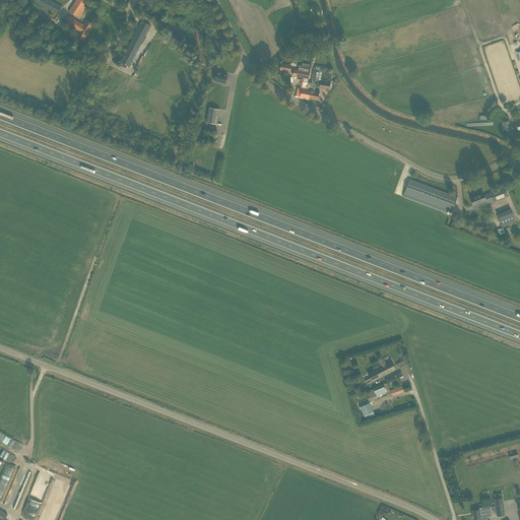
[(30,0),(58,14),(62,6),(50,0),(30,0)]
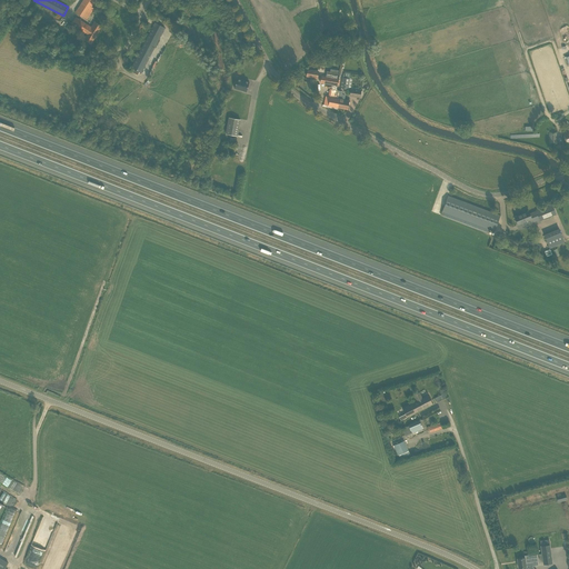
[(82,0),(76,12),(85,18),(97,0),(82,0)]
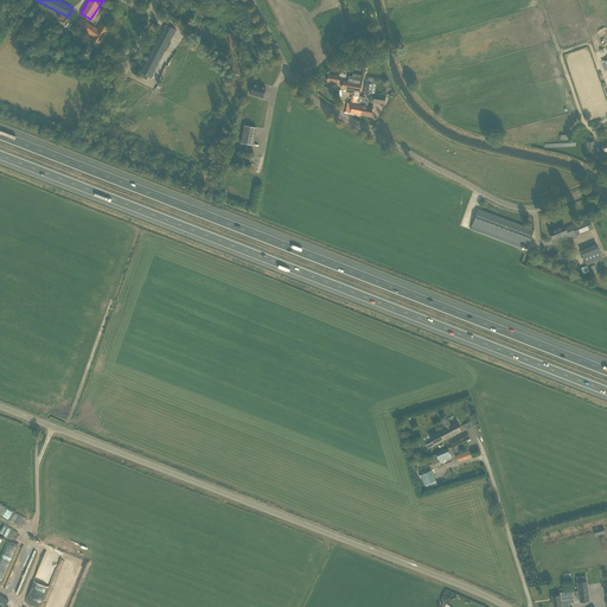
[(89,42),(97,48),(109,29),(101,23),(97,29),(80,18),(75,25),(93,37),(89,42)]
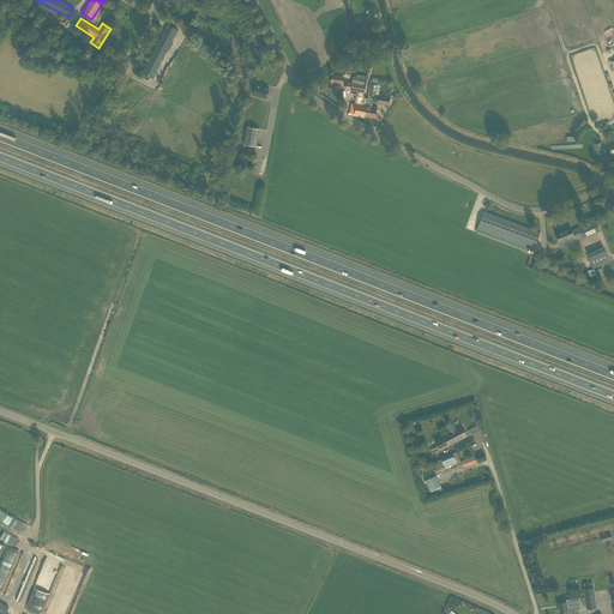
[(142,73),(152,79),(175,36),(178,31),(167,25),(164,30),(142,73)]
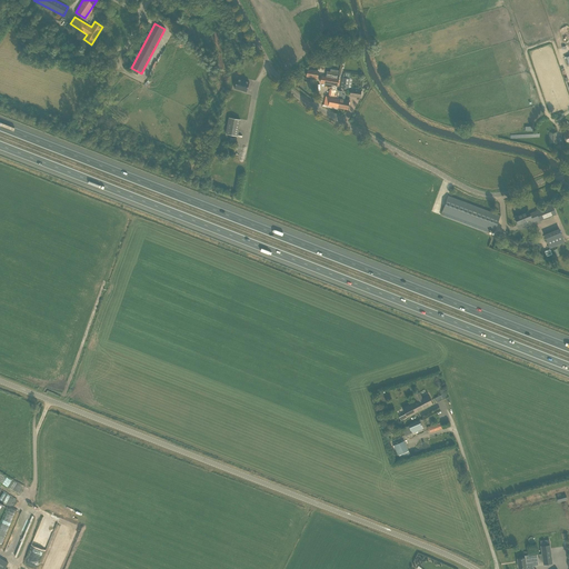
[(307,77),(317,78),(318,71),(312,70),(308,69),(307,77)]
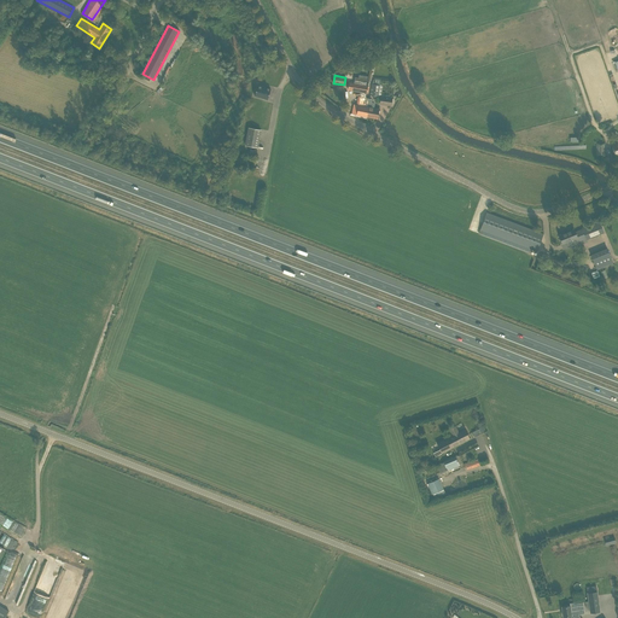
[(349,82),(348,89),(356,91),(360,92),(367,93),(367,92),(368,87),(368,86),(366,86),(367,80),(359,79),(355,77),(354,81),(353,81),(353,82),(349,82)]
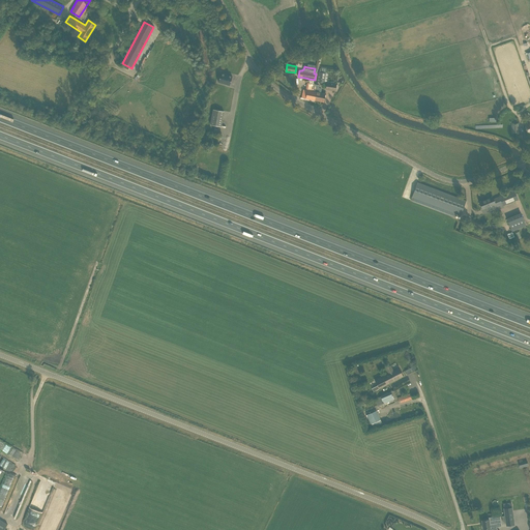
[(221,72),(218,82),(230,85),(232,77),(226,75),(226,74),(221,72)]
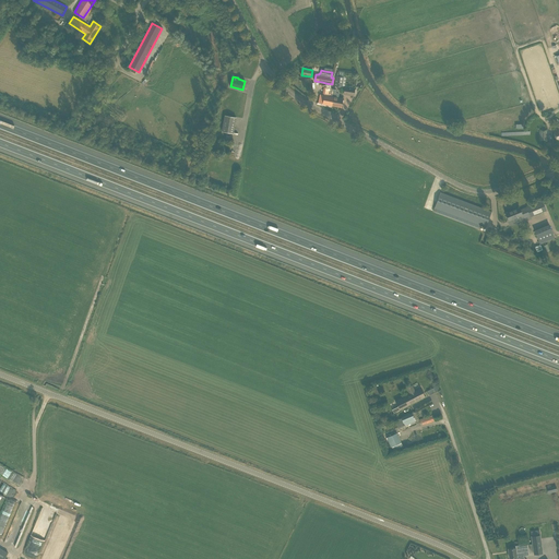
[(335,86),(343,87),(344,78),(336,76),(335,86)]
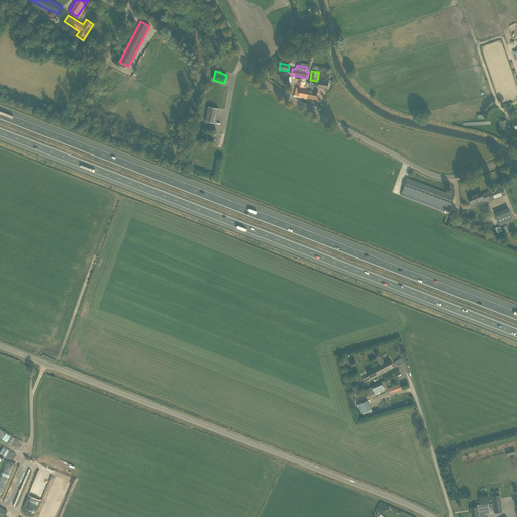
[(318,87),(327,88),(327,82),(319,80),(318,87)]
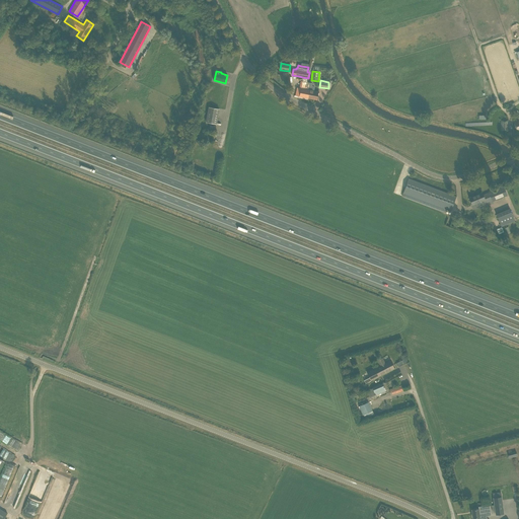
[(296,90),(295,95),(308,98),(309,92),(306,91),(307,86),(305,86),(306,84),(307,84),(307,82),(302,81),(301,81),(299,87),(297,87),(296,90)]
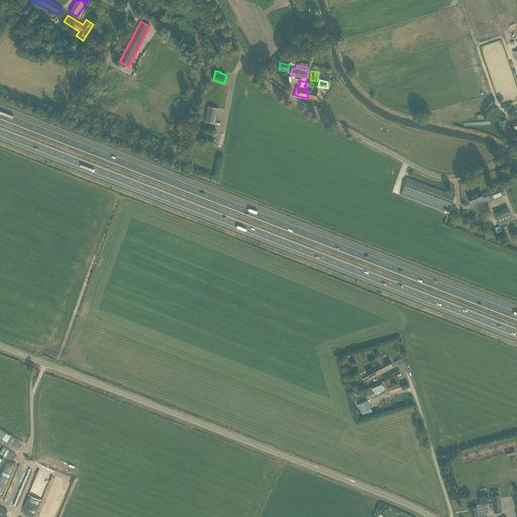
[(307,98),(316,99),(317,91),(313,91),(313,87),(311,86),(311,83),(306,82),(306,84),(305,84),(304,86),(306,86),(305,91),(308,92),(307,98)]
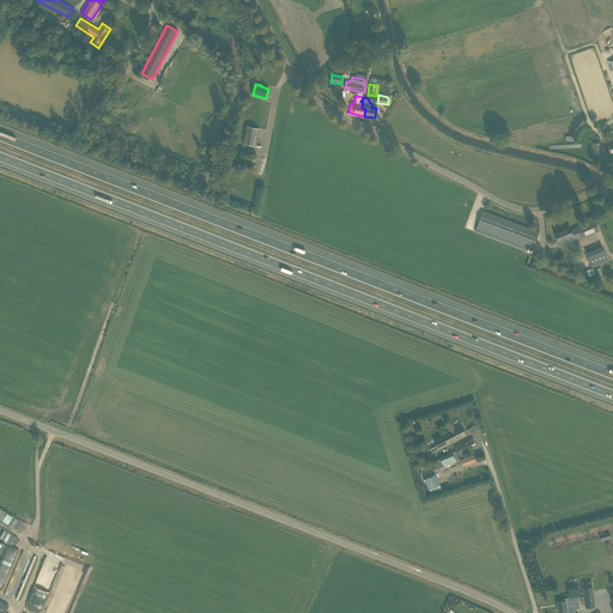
[(243,144),(256,146),(259,129),(247,127),(243,144)]
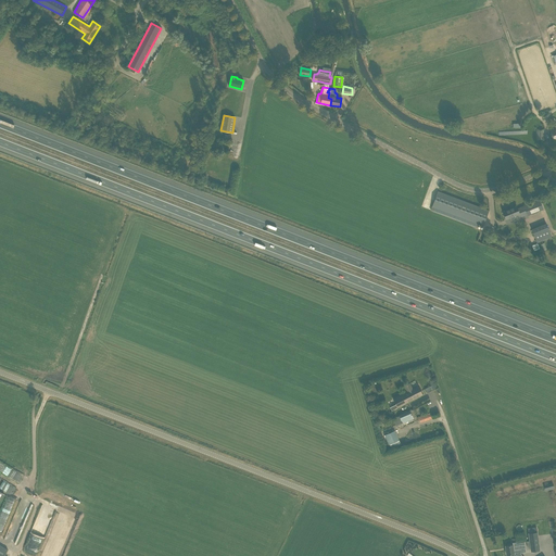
[(430,211),(477,228),(479,225),(483,226),(489,211),(438,192),(432,207),(430,211)]
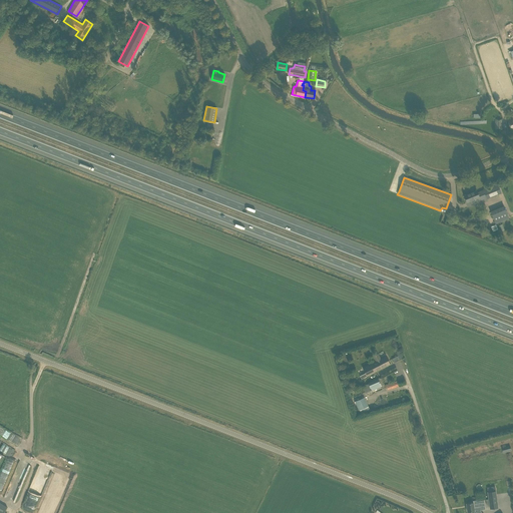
[(477,190),(464,195),(467,202),(472,200),(473,203),(474,204),(480,202),(480,200),(486,197),(487,199),(501,193),(498,184),(478,192),(477,190)]
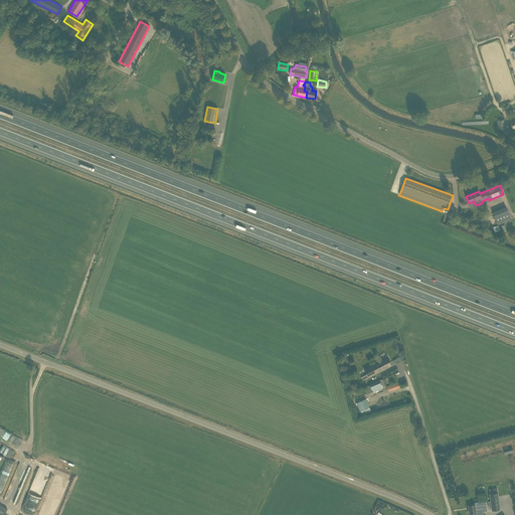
[(492,212),(497,225),(511,219),(509,215),(506,206),(492,212)]
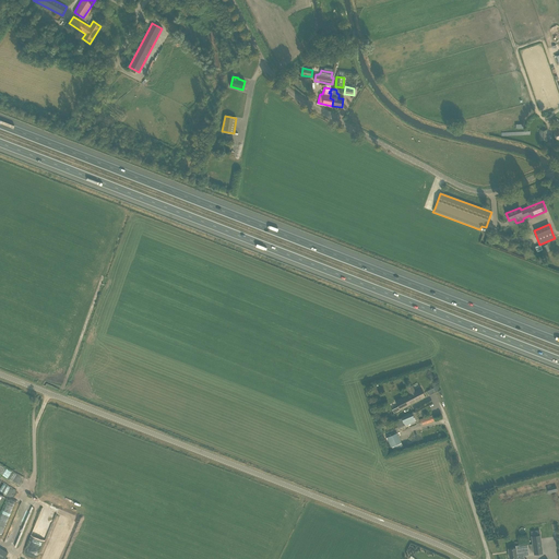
[(400,409),(419,399),(425,396),(420,389),(415,391),(412,385),(407,388),(409,394),(395,402),(400,409)]
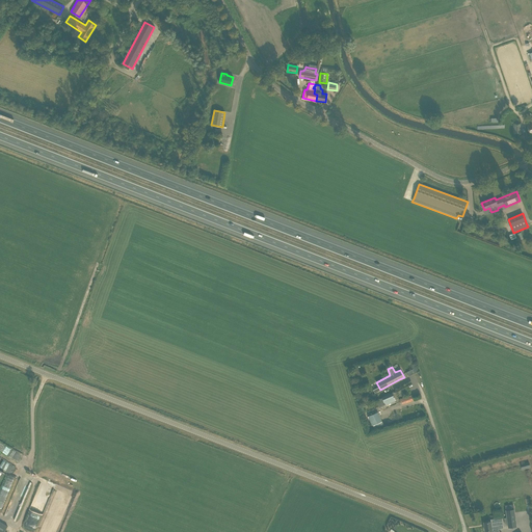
[(396,400),(392,393),(388,395),(376,400),(379,407),(391,402),(396,400)]
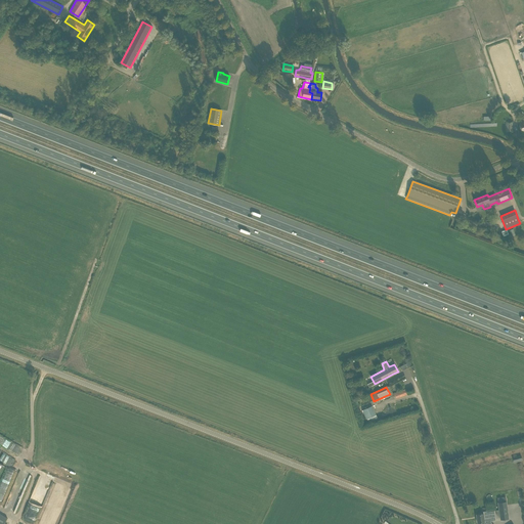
[(395,399),(407,395),(405,389),(393,393),(395,399)]
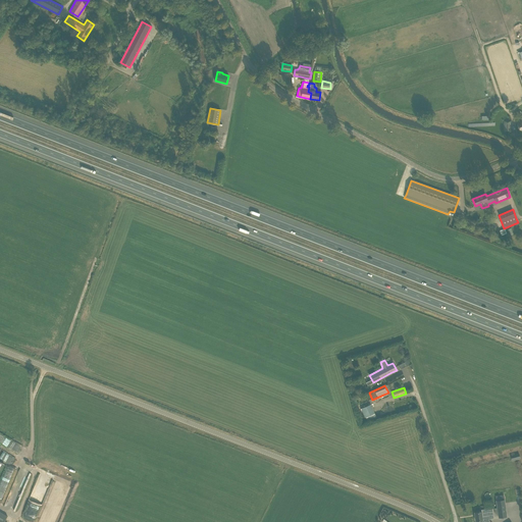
[(371,405),(361,409),(365,418),(365,417),(367,421),(376,417),(374,414),(371,405)]
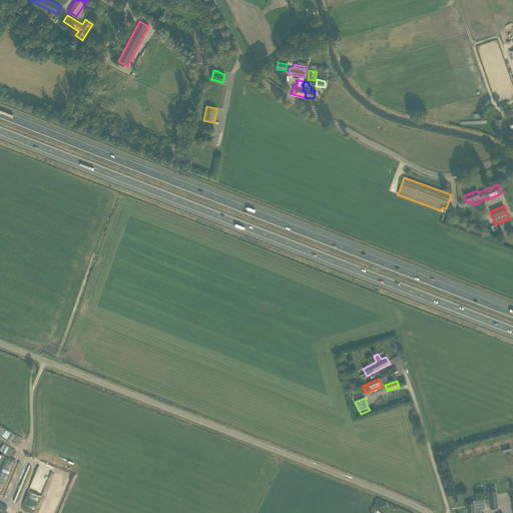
[(39,497),(49,470),(37,466),(24,503),(26,503),(28,498),(31,499),(29,503),(32,504),(34,498),(35,498),(36,496),(39,497)]
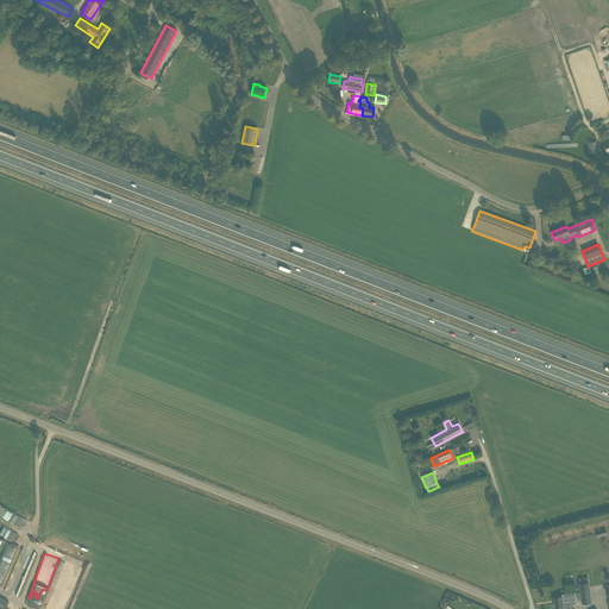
[(588,577),(578,578),(579,584),(582,603),(591,602),(588,583),(588,577)]
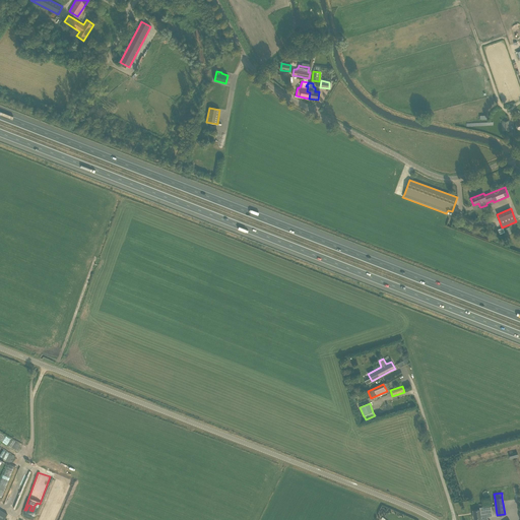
[(479,510),(472,511),(473,519),(480,518),(480,516),(485,515),(486,517),(492,516),(491,507),(482,508),(479,508),(479,510)]
